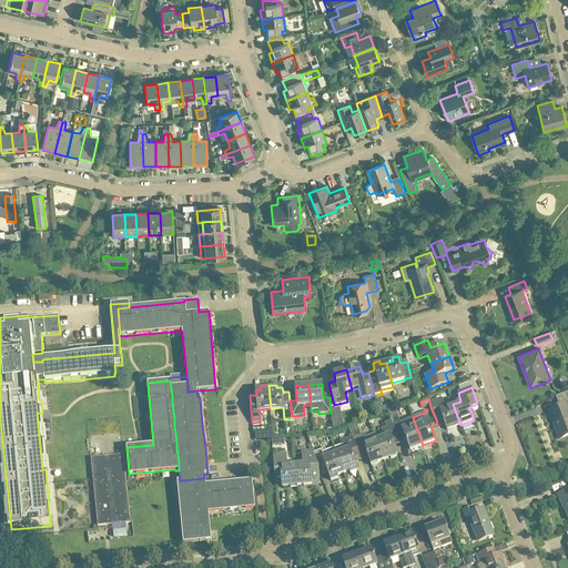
[(460,425),(453,404),(445,407),(442,399),(429,403),(432,409),(436,419),(442,417),(447,430),(460,425)]
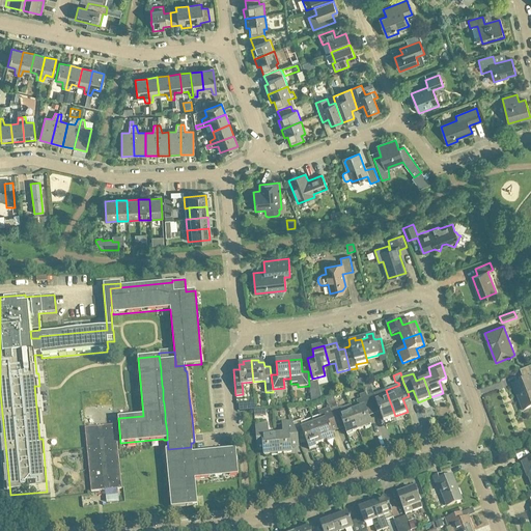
[(530,408),(530,381),(530,379),(512,385),(523,411),(530,408)]
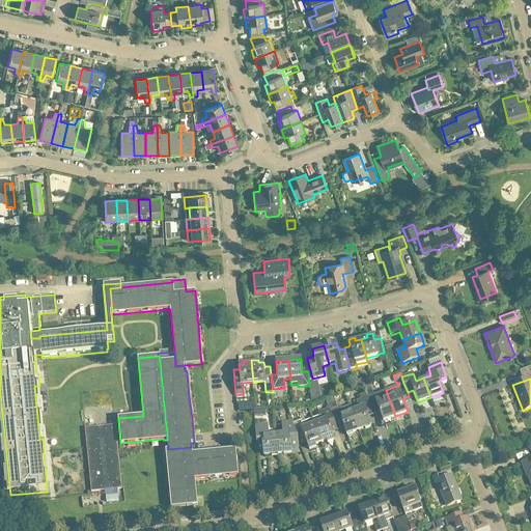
[(371,425),(365,410),(371,408),(367,397),(366,393),(359,395),(361,399),(357,401),(359,409),(352,412),(359,429),(371,425)]
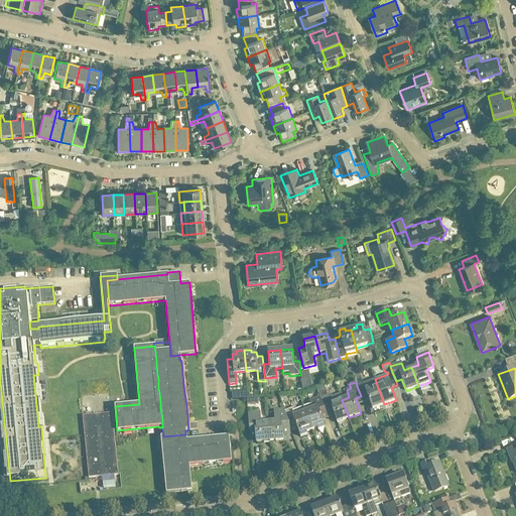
[(384,404),(377,385),(370,388),(368,382),(357,386),(361,396),(362,398),(368,396),(372,409),(384,404)]
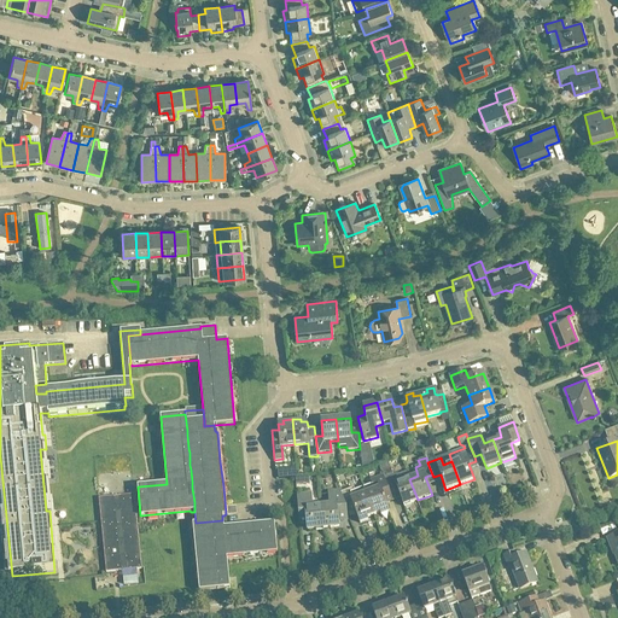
[(372,459),(361,461),(361,468),(374,466),(372,459)]
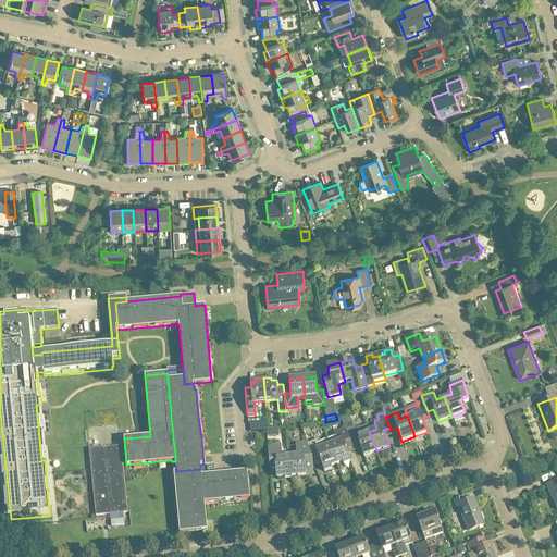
[(267,422),(250,424),(251,431),(267,430),(267,422)]
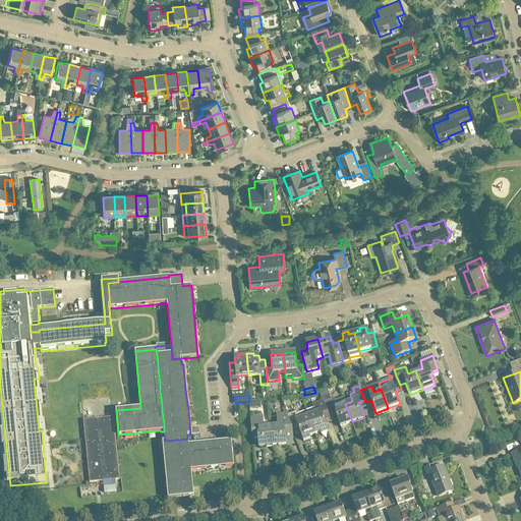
[(352,421),(345,404),(343,398),(336,401),(336,399),(332,401),(330,395),(322,398),(324,402),(329,415),(336,413),(340,426),(352,421)]
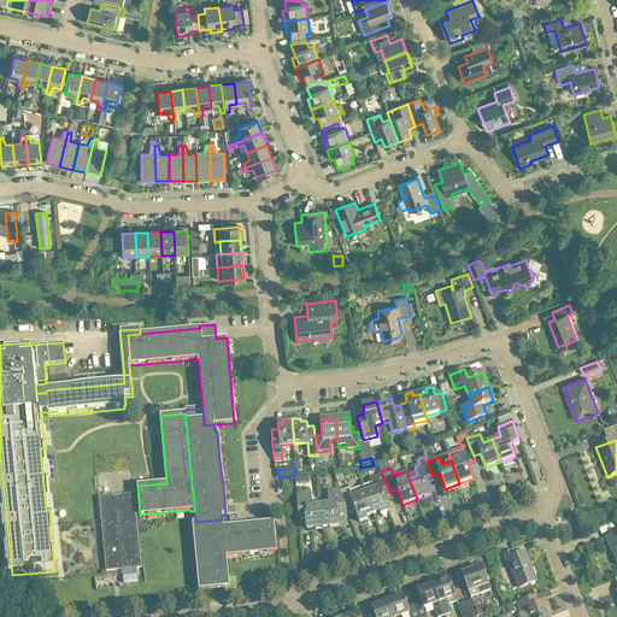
[(371,485),(363,487),(374,517),(388,511),(386,504),(393,501),(389,492),(383,476),(370,481),(371,485)]
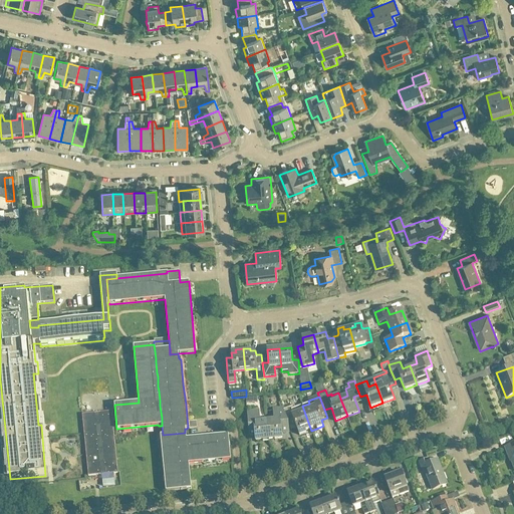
[(311,431),(302,406),(295,409),(294,406),(283,410),(288,423),(293,421),(299,436),(311,431)]
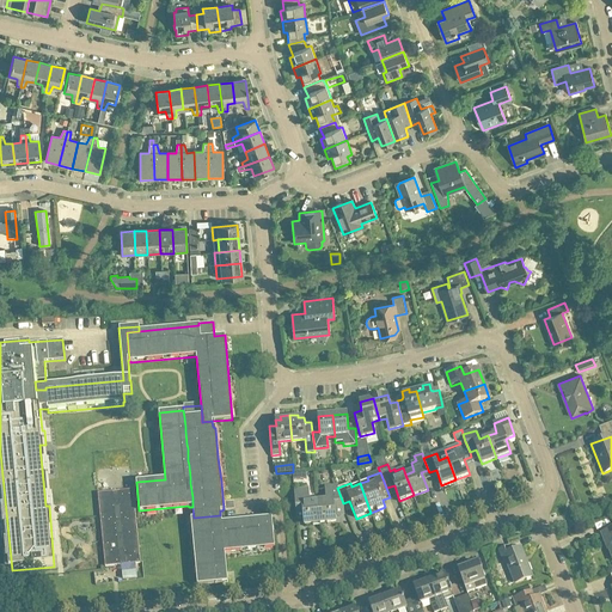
[(344,516),(343,503),(337,488),(337,487),(325,488),(326,501),(318,501),(320,524),(336,522),(335,518),(344,516)]
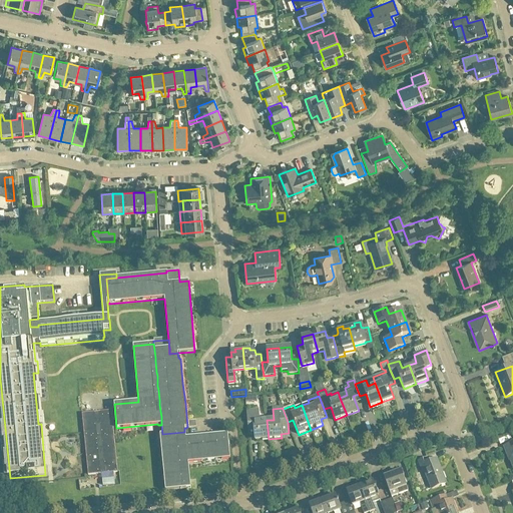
[(255,440),(269,439),(267,420),(260,421),(259,410),(246,411),(247,424),(253,424),(255,440)]
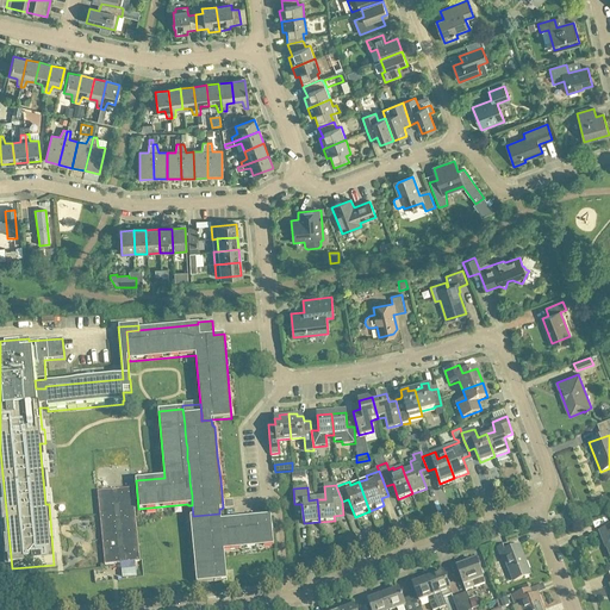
[(131,490),(97,492),(103,570),(137,567),(131,490)]
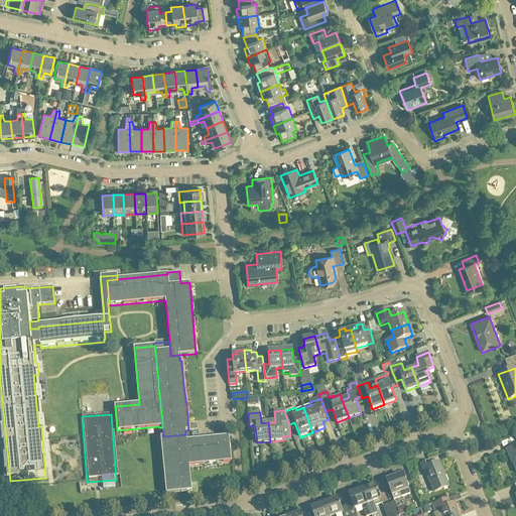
[(189,466),(186,440),(185,434),(163,436),(161,437),(160,436),(163,467),(165,494),(191,491),(190,477),(189,466)]
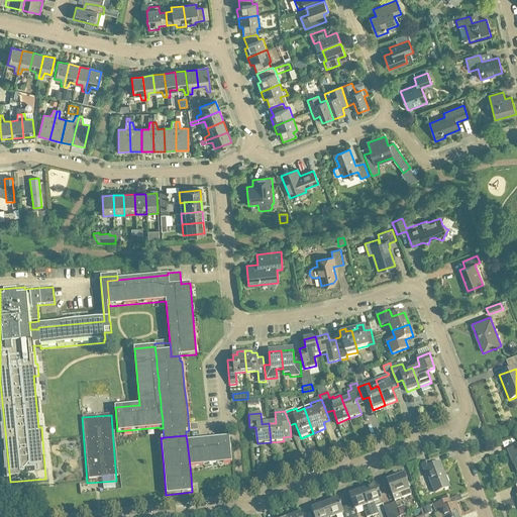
[(190,467),(231,462),(231,461),(229,437),(187,441),(190,467)]
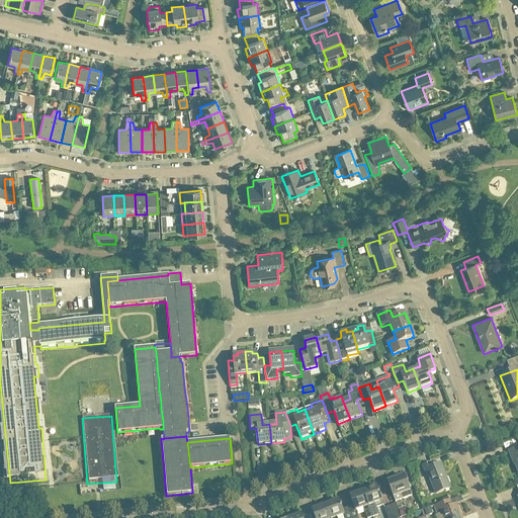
[(517,447),(509,451),(513,462),(515,462),(517,470),(517,447)]
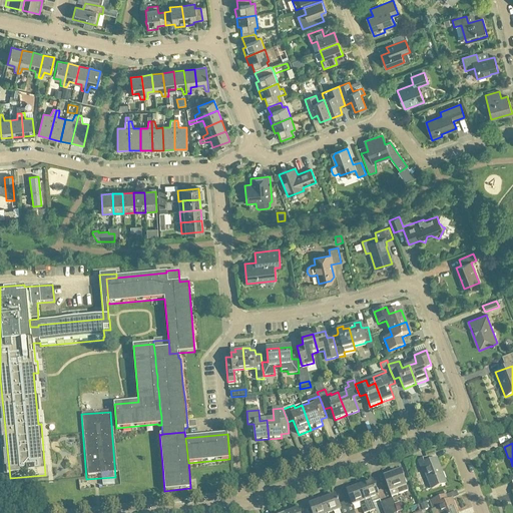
[(439,486),(445,484),(446,483),(436,459),(428,462),(427,458),(418,461),(422,472),(425,471),(431,489),(439,486)]
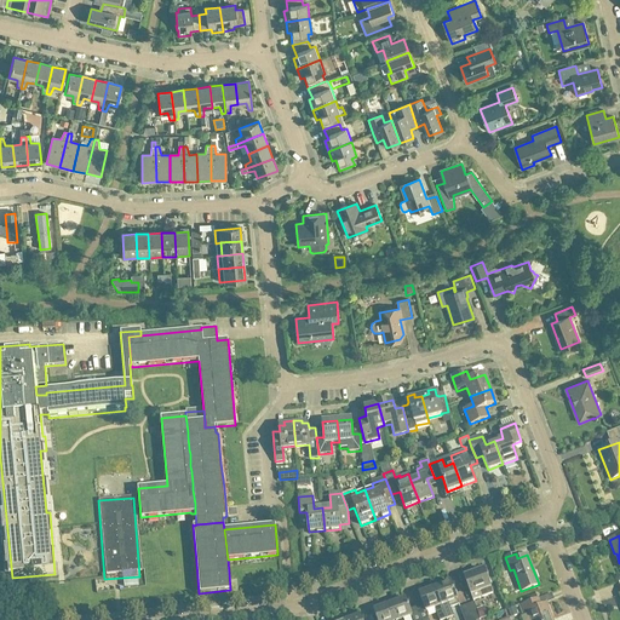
[(492,593),(483,569),(464,577),(471,595),(474,601),(492,593)]
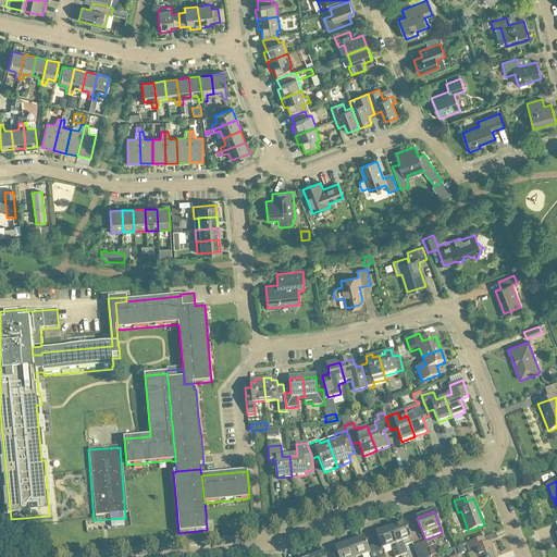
[(412,543),(404,522),(403,522),(404,523),(390,528),(399,553),(400,556),(407,554),(405,546),(412,543)]
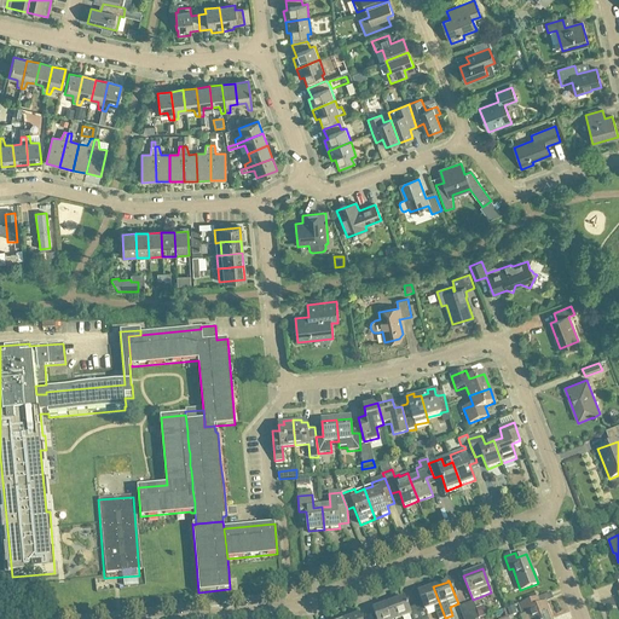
[(418,593),(418,591),(417,593),(424,611),(426,611),(426,609),(434,607),(438,617),(444,614),(433,586),(418,593)]
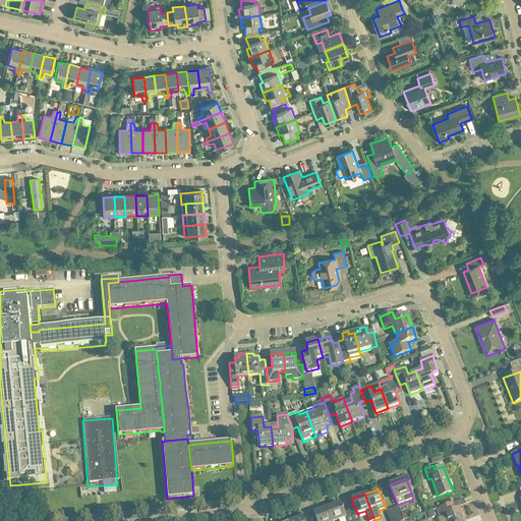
[(344,511),(343,510),(342,510),(340,503),(339,503),(339,504),(327,508),(331,520),(338,520),(344,518),(345,519),(346,518),(343,511),(344,511)]
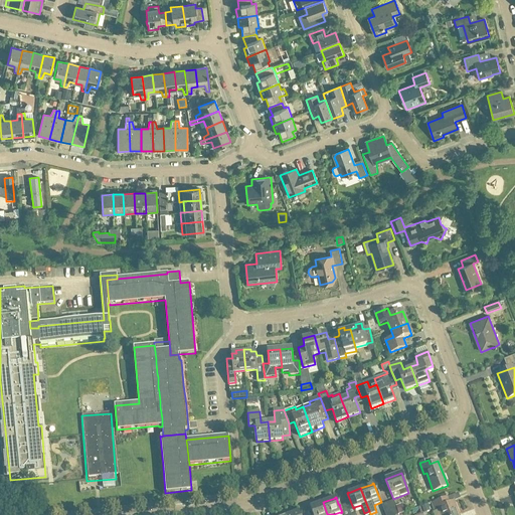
[(459,514),(454,501),(449,503),(447,497),(432,503),(434,509),(439,508),(441,514),(459,514)]
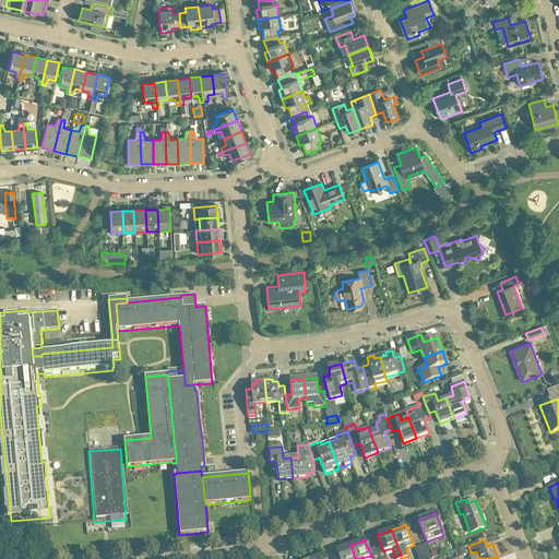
[(431,558),(433,558),(428,544),(421,546),(426,558),(431,558)]
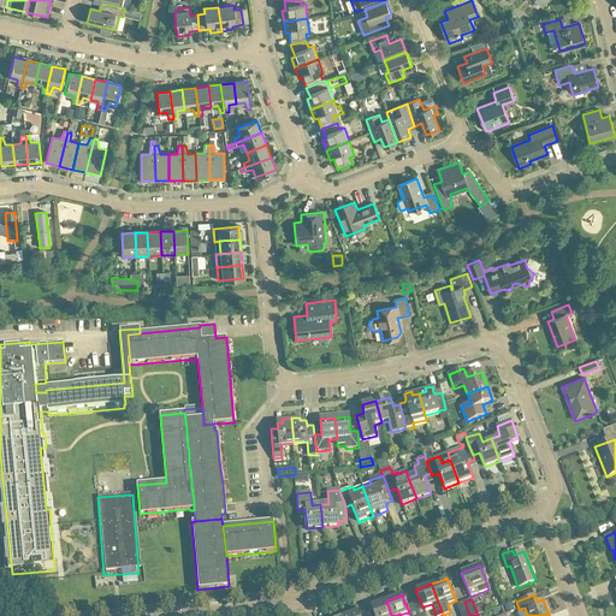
[(391,615),(386,600),(372,605),(371,605),(374,615),(391,615)]
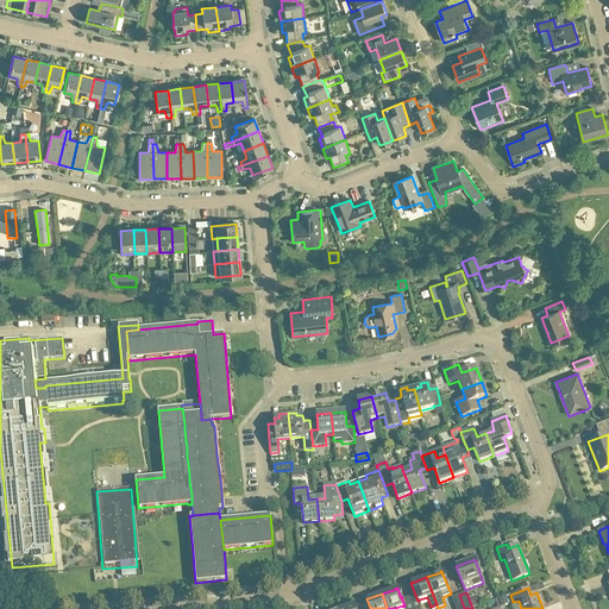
[(464,608),(459,595),(452,597),(456,608),(464,608)]
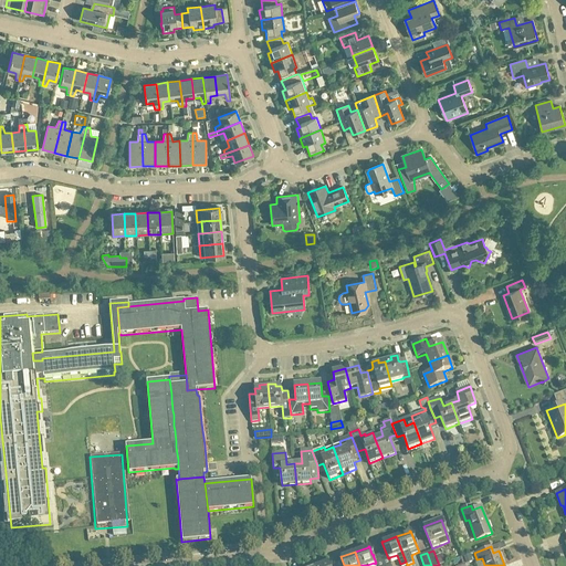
[(442,553),(436,555),(439,564),(446,562),(442,553)]
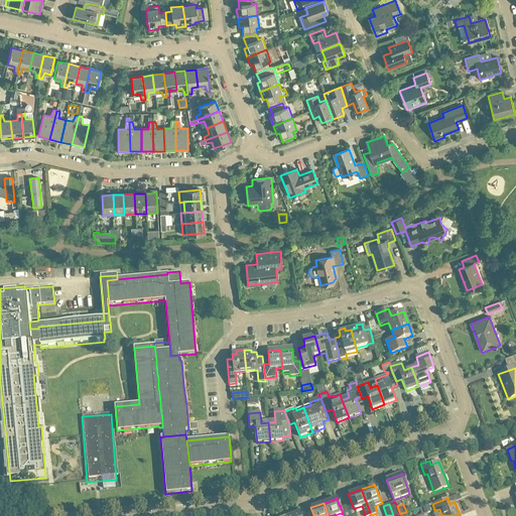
[(428,505),(422,507),(425,514),(430,512),(428,505)]
